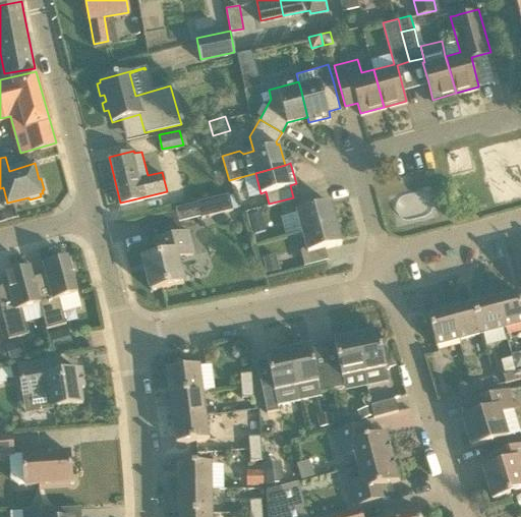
[(201,215),(233,208),(229,191),(198,199),(201,215)]
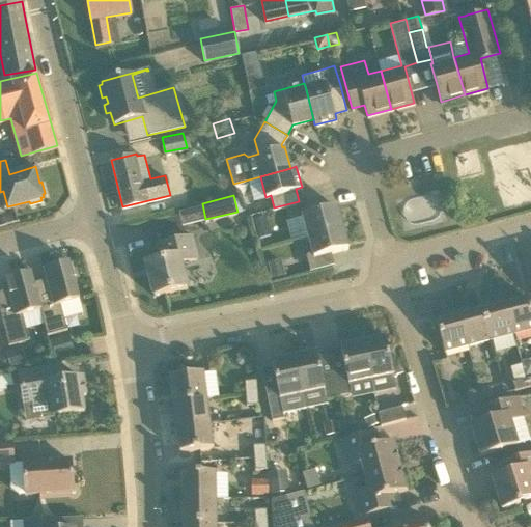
[(303,214),(308,234),(342,225),(336,204),(303,214)]
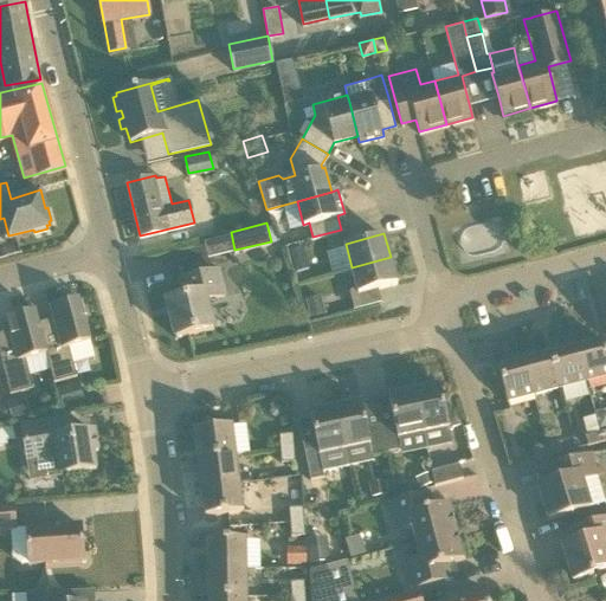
[(309,265),(302,243),(289,246),(295,269),(309,265)]
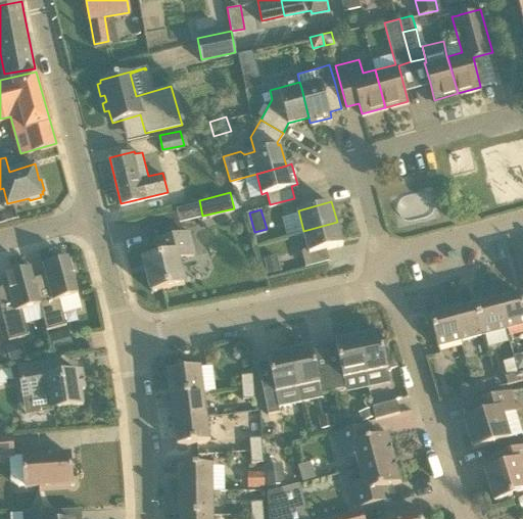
[(342,243),(337,222),(303,231),(308,251),(342,243)]
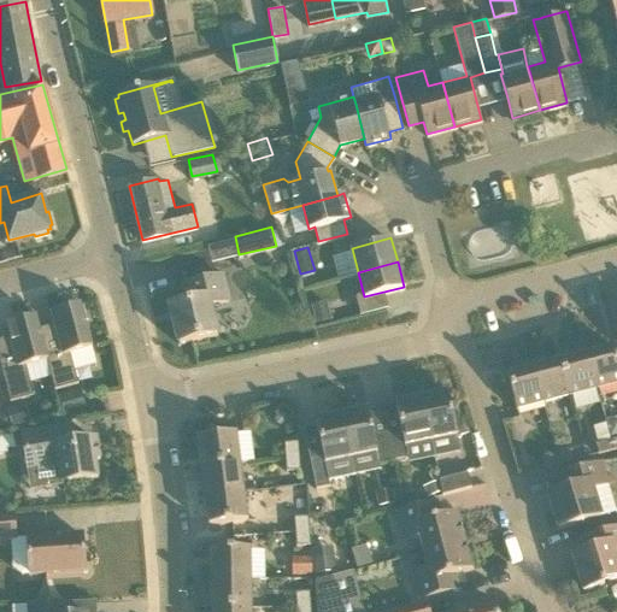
[(183,281),(188,299),(170,304),(178,341),(216,333),(210,302),(229,298),(223,271),(183,281)]
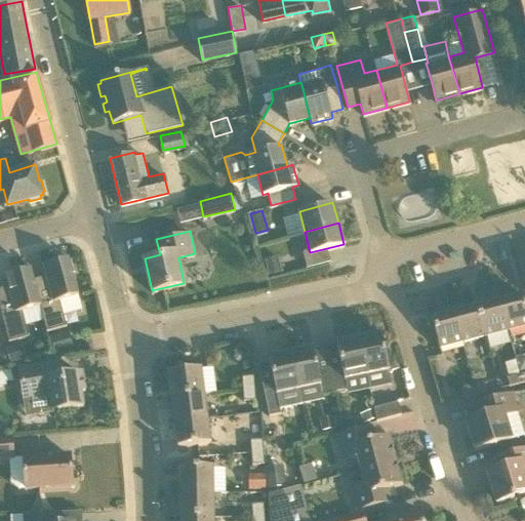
[(282,270),(278,253),(265,257),(269,273),(282,270)]
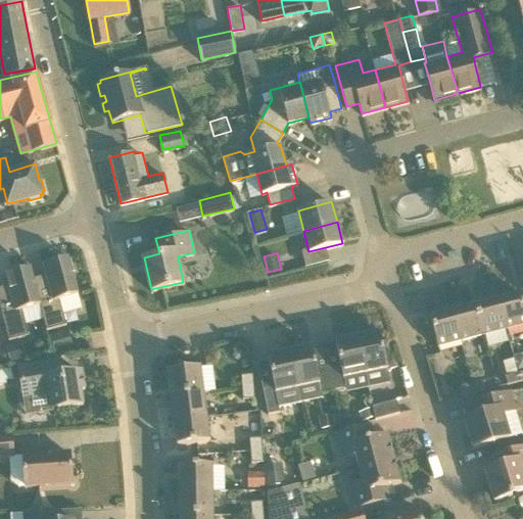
[(40,302),(47,328),(66,323),(59,297),(78,292),(72,270),(74,269),(70,257),(68,258),(67,255),(65,256),(64,253),(53,257),(54,260),(43,263),(46,273),(33,277),(40,302)]
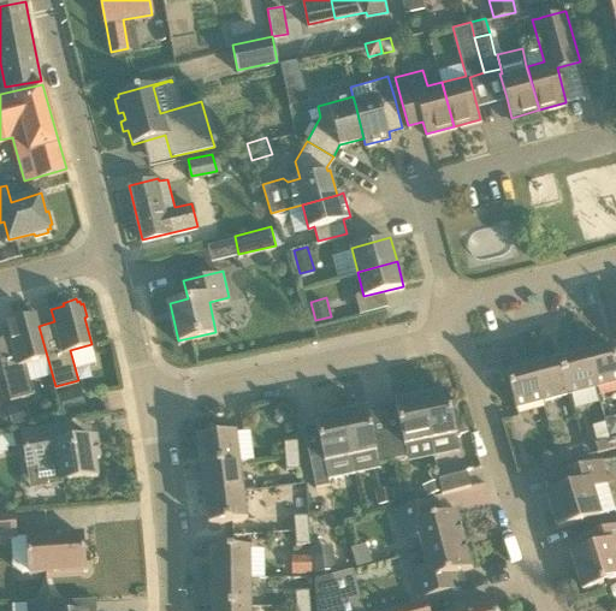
[(25,362),(47,356),(39,326),(35,313),(33,314),(31,312),(18,314),(19,318),(6,321),(10,333),(0,336),(0,363),(10,398),(34,392),(25,362)]
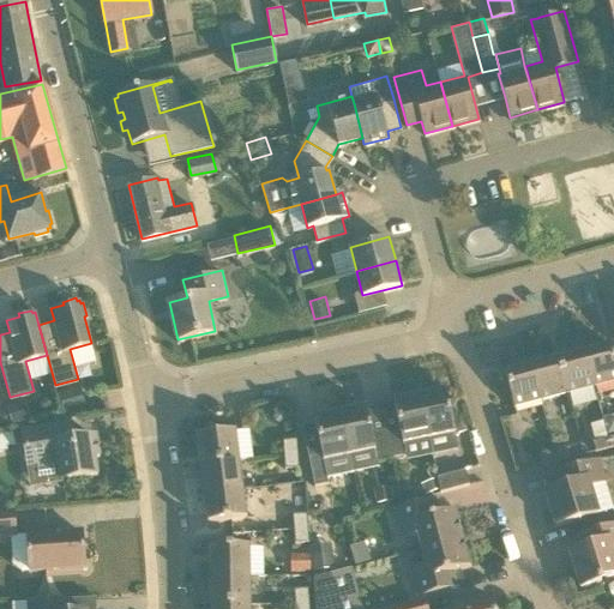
[(583,343),(594,384),(613,378),(613,351),(612,343),(596,348),(594,341),(583,343)]
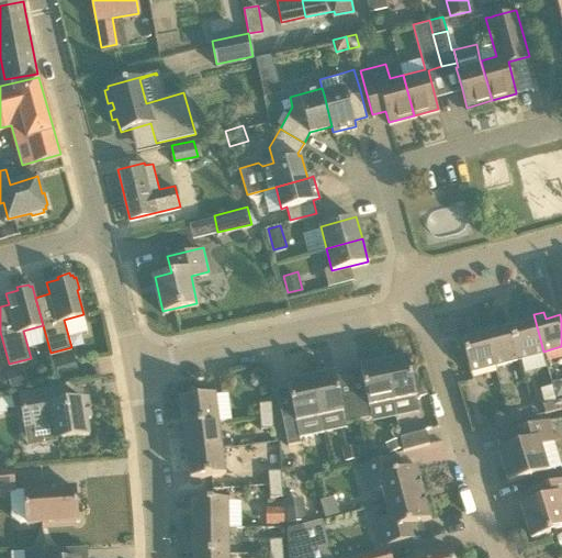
[(510,327),(519,358),(543,352),(534,314),(524,317),(525,323),(510,327)]
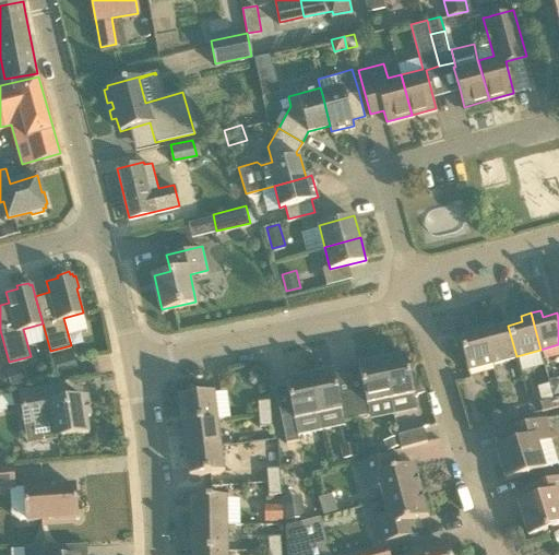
[(483,326),(491,363),(516,356),(508,326),(495,329),(492,322),(483,326)]
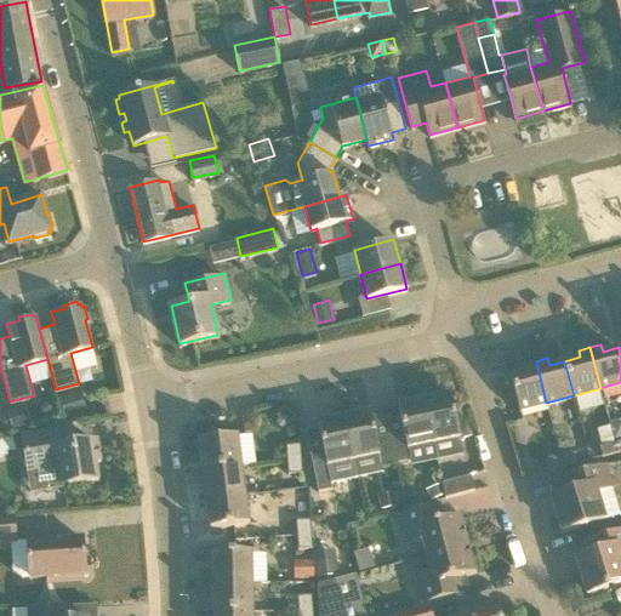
[(546,403),(536,361),(525,364),(527,371),(511,376),(519,410),(546,403)]
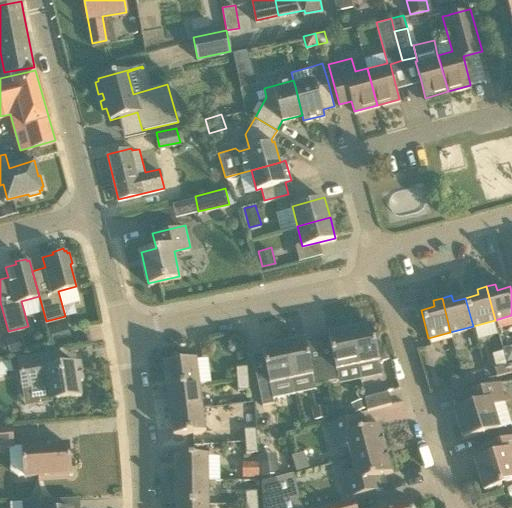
[(66,320),(48,325),(52,342),(70,338),(66,320)]
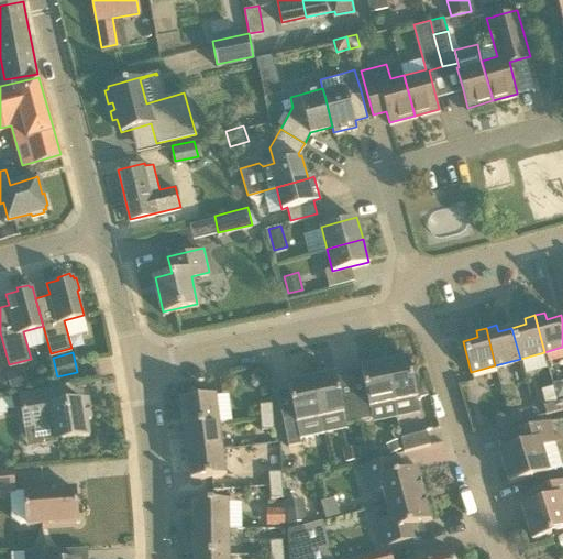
[(429,392),(424,377),(414,381),(409,357),(385,361),(394,401),(417,396),(429,392)]
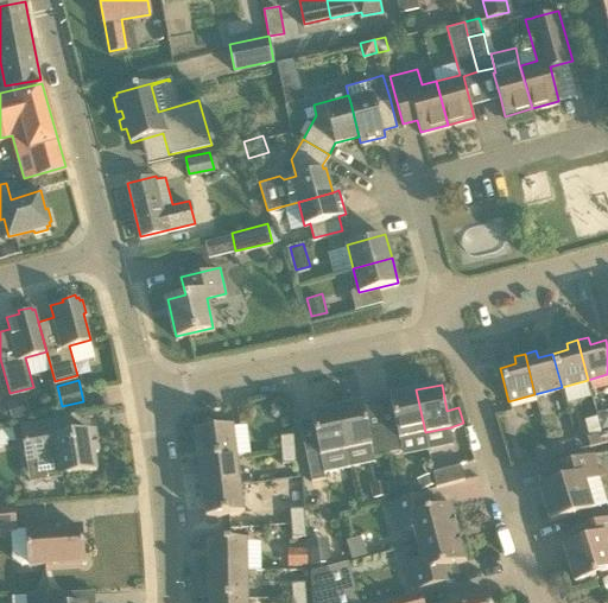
[(394,419),(380,421),(386,450),(401,448),(399,437),(425,432),(416,389),(390,395),(394,419)]
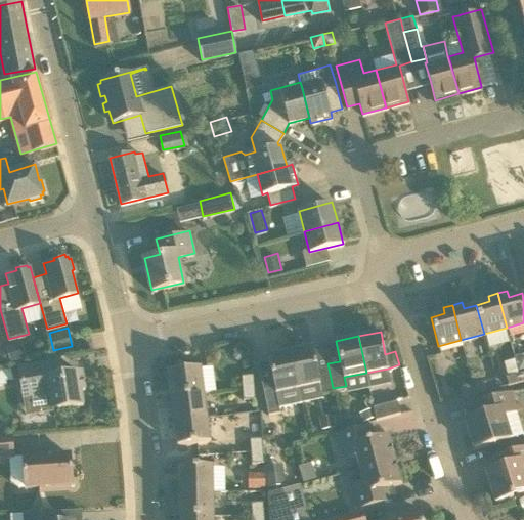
[(20,344),(7,348),(10,360),(24,356),(20,344)]
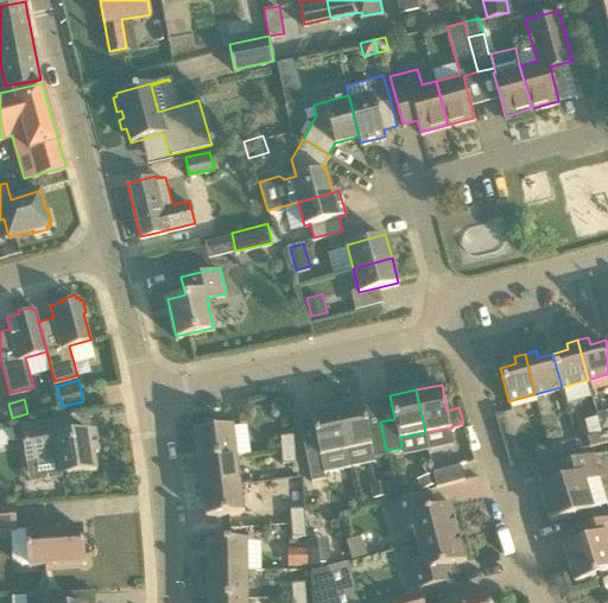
[(380,421),(367,425),(362,401),(335,407),(343,448),(371,442),(373,452),(386,450),(380,421)]
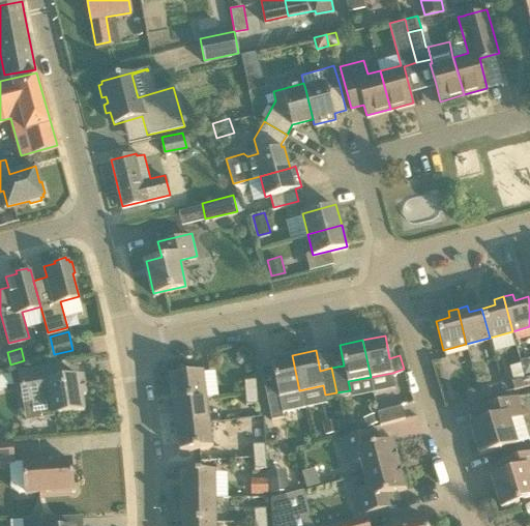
[(271,359),(277,388),(265,390),(270,418),(283,415),(282,410),(302,406),(292,355),(271,359)]
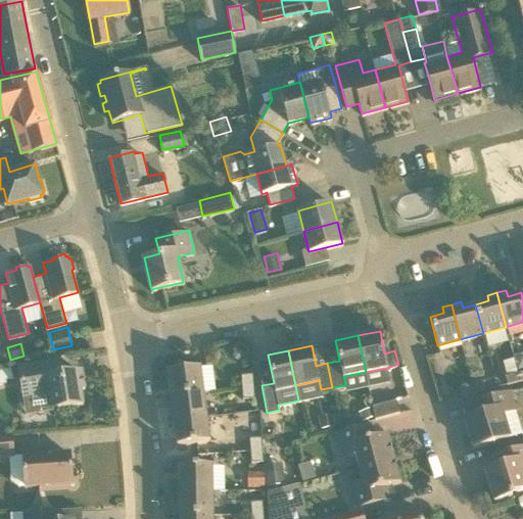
[(506,373),(508,382),(520,379),(517,370),(514,357),(503,360),(506,373)]
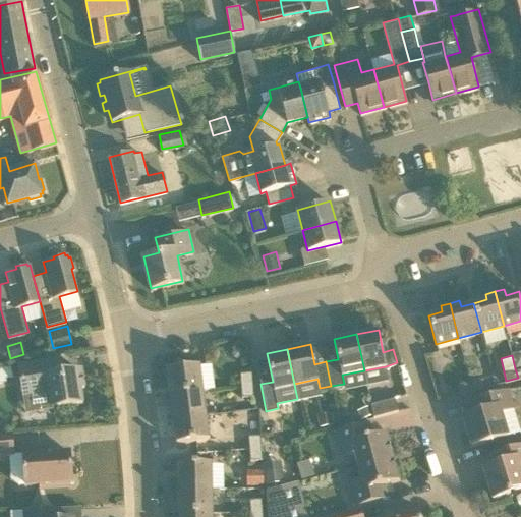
[(81,368),(63,371),(50,374),(47,359),(18,363),(23,394),(51,389),(54,406),(82,401),(79,386),(83,386),(81,368)]
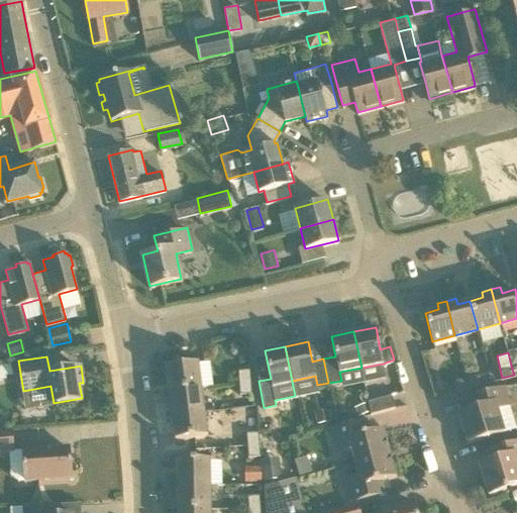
[(9,360),(0,362),(0,378),(6,377),(5,373),(13,371),(9,360)]
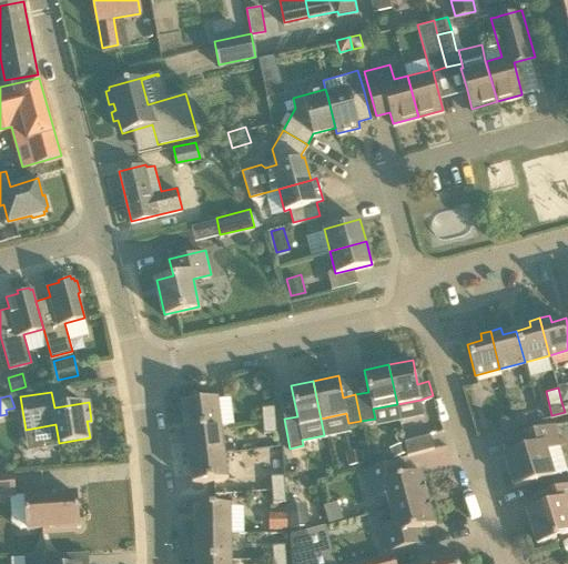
[(182,402),(185,429),(221,424),(217,396),(182,402)]
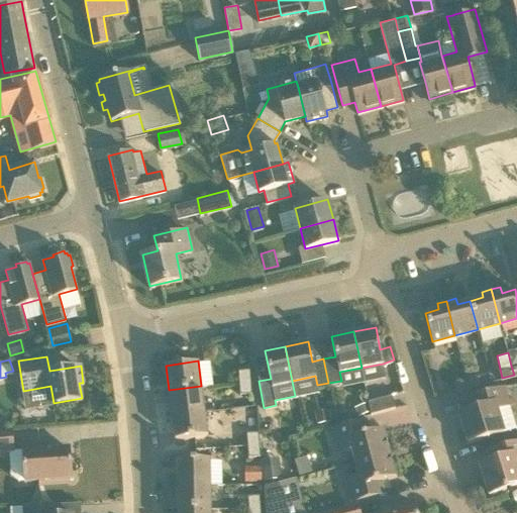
[(238,368),(239,380),(251,379),(250,367),(238,368)]
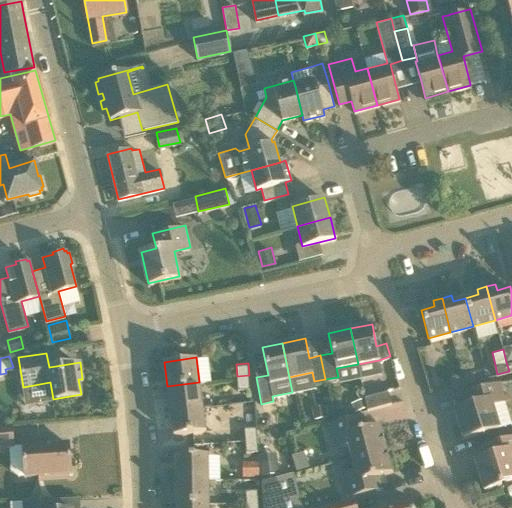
[(475,371),(462,374),(464,383),(477,379),(475,371)]
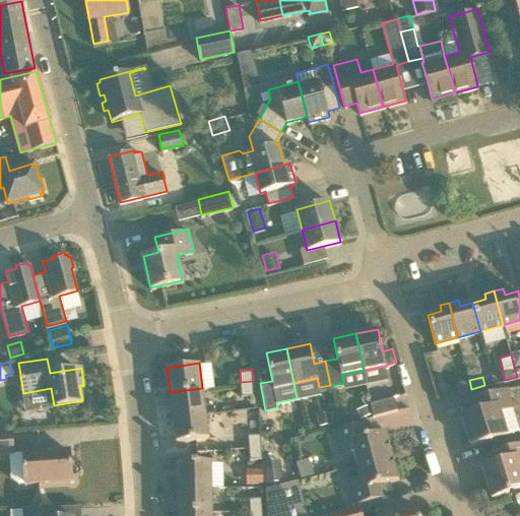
[(457,383),(459,392),(471,389),(469,380),(457,383)]
